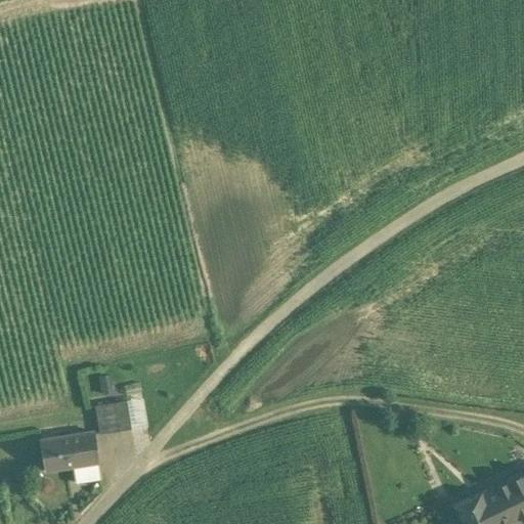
[(114,374),(99,377),(102,396),(118,394),(114,374)]
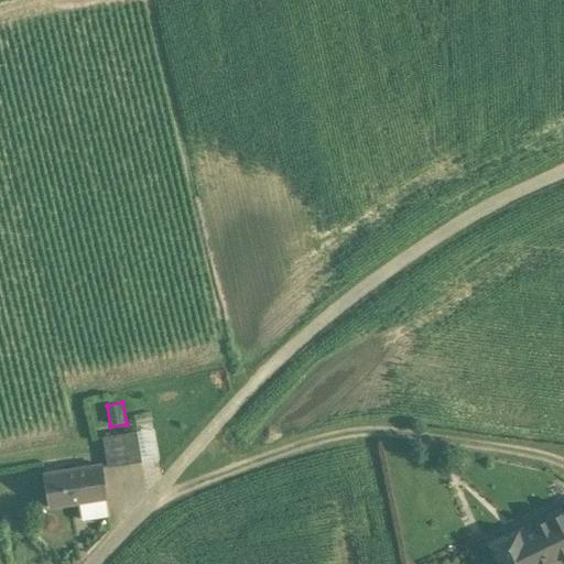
[(136,432),(102,436),(107,467),(141,462),(136,432)]
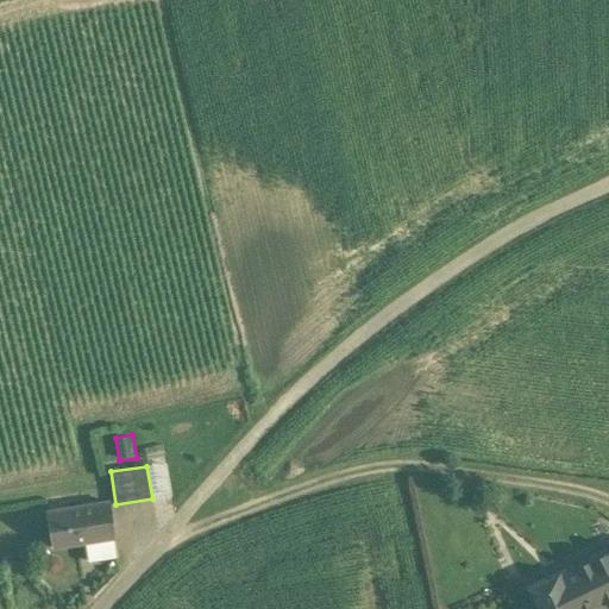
[(107,501),(48,510),(54,548),(85,544),(87,560),(89,560),(89,559),(114,556),(115,556),(117,556),(107,501)]
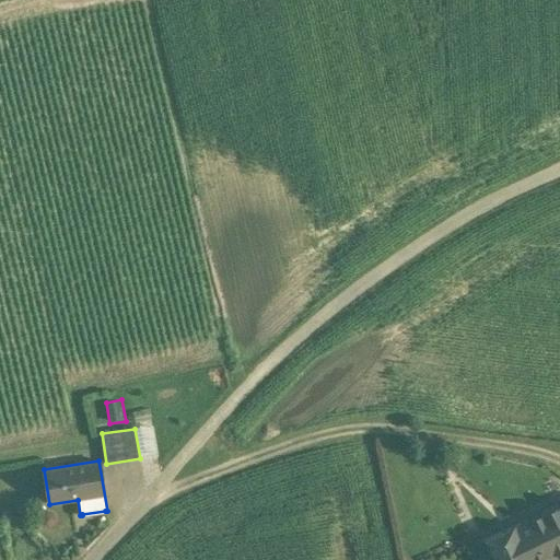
[(559,504),(515,526),(531,559),(551,559),(559,556),(559,504)]
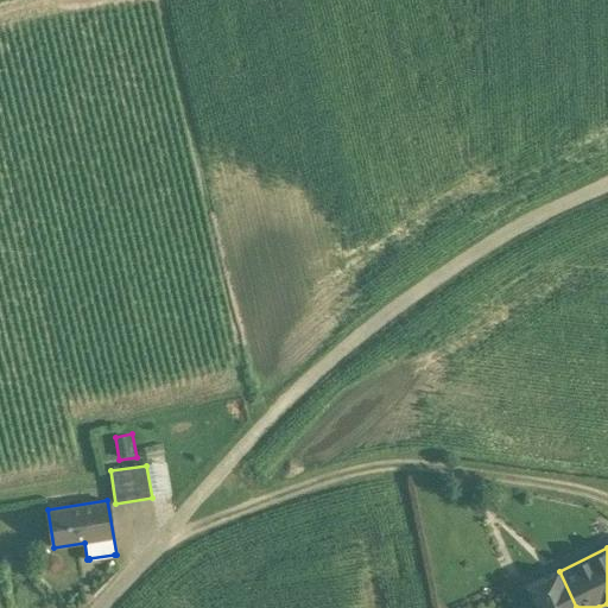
[(559,571),(525,588),(534,607),(576,607),(559,571)]
